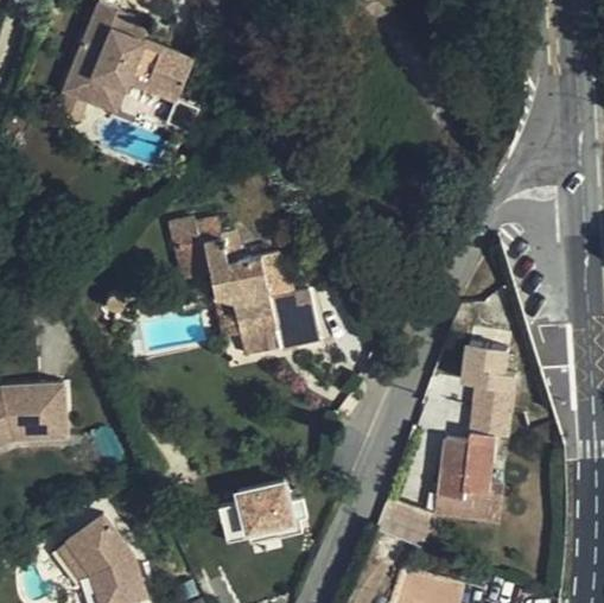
[(179,101),(196,52),(134,31),(140,14),(99,0),(91,0),(59,91),(118,112),(127,83),(179,101)]
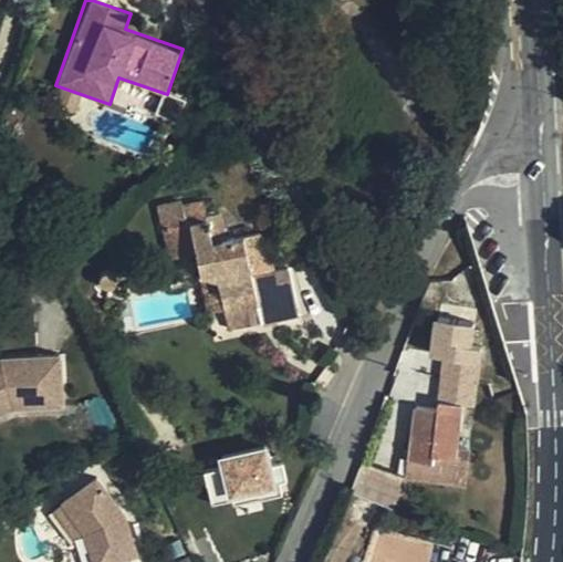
[(120,82),(113,104),(154,115),(160,93),(120,82)]
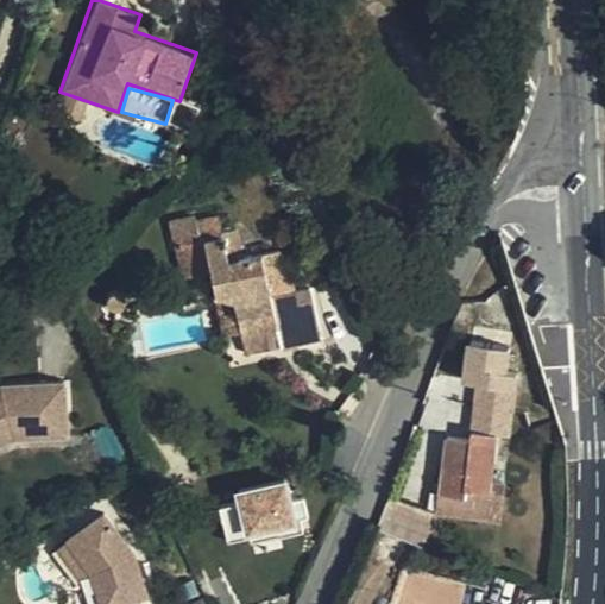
[(176,99),(170,124),(193,129),(199,105),(176,99)]
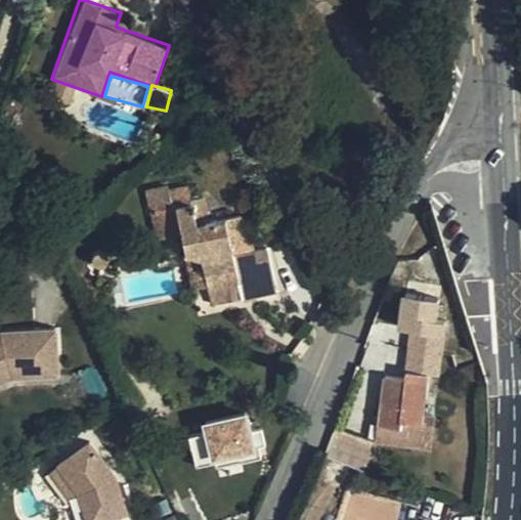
[(166,187),(143,192),(154,243),(181,237),(187,264),(201,262),(210,306),(273,293),(265,252),(256,253),(249,216),(209,224),(204,201),(189,204),(186,187),(167,190),(166,187)]
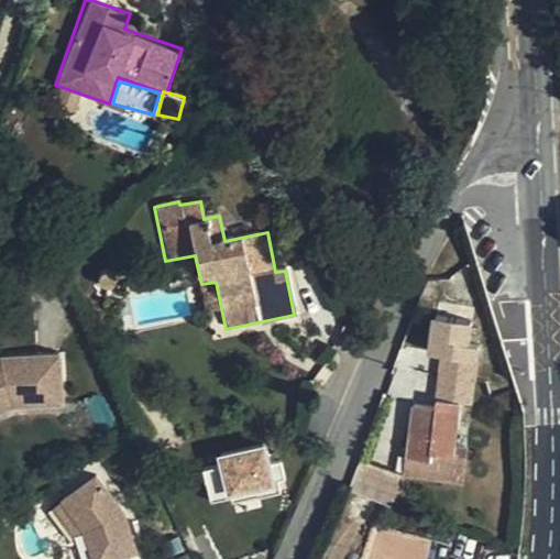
[(61,404),(57,358),(55,358),(2,360),(0,360),(0,413),(10,408),(59,405),(61,404)]
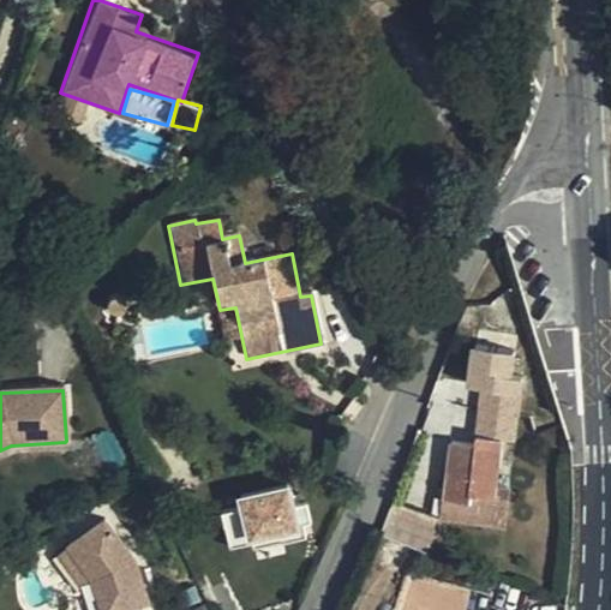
[(455,412),(451,446),(474,448),(475,440),(478,414),(455,412)]
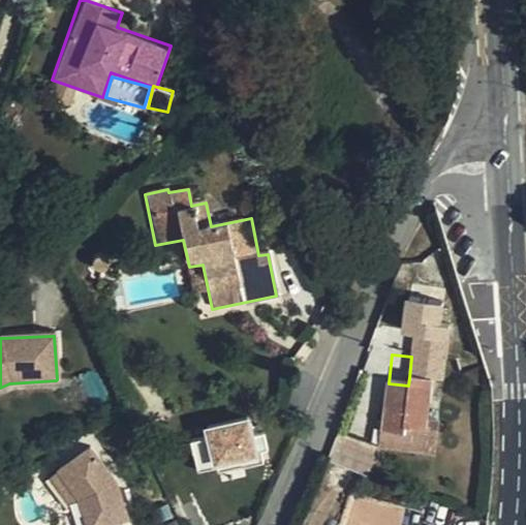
[(409,378),(432,381),(434,358),(411,356),(411,357),(409,378)]
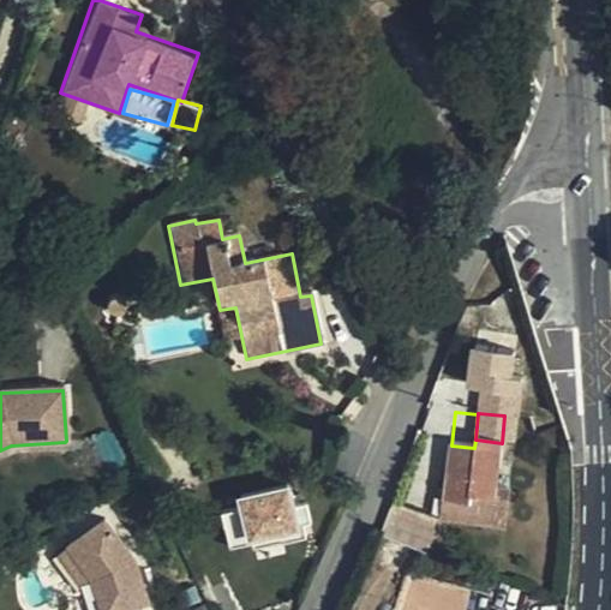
[(502,443),(475,440),(474,448),(451,446),(449,446),(442,503),(467,506),(468,497),(493,500),(496,489),(502,443)]
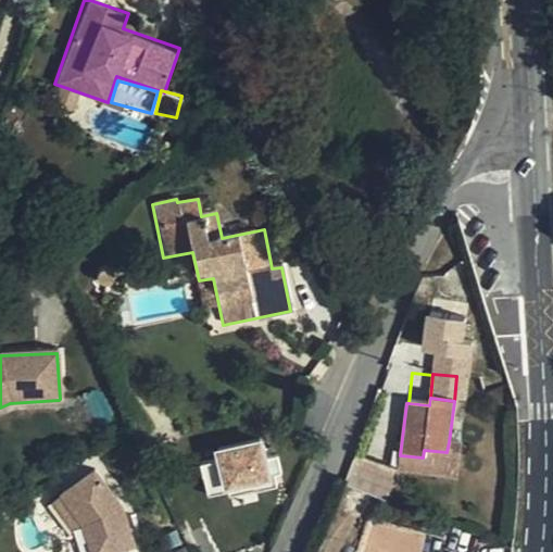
[(214,444),(216,460),(201,462),(206,498),(281,486),(276,453),(267,454),(265,436),(214,444)]
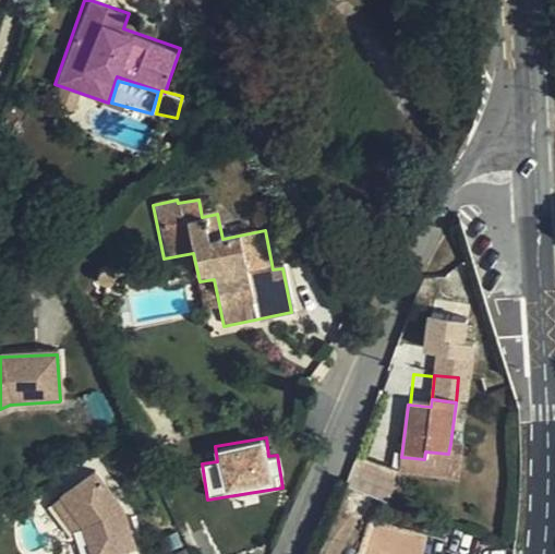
[(461,446),(450,444),(448,454),(425,452),(424,459),(401,457),(399,474),(457,482),(461,446)]
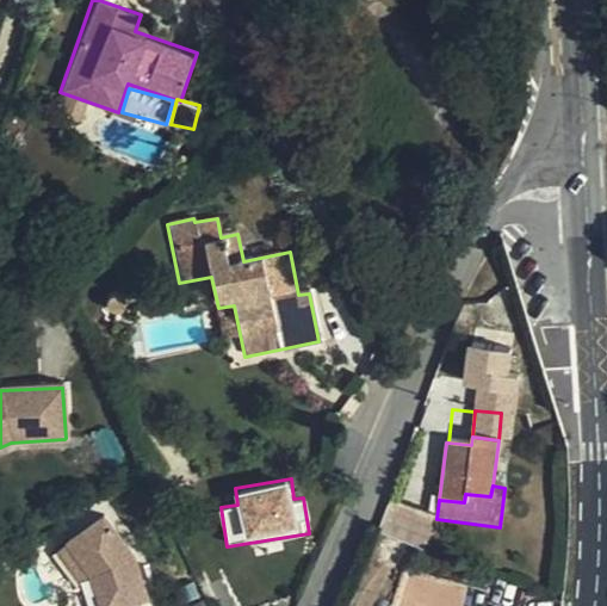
[(381,532),(425,549),(437,517),(392,500),(381,532)]
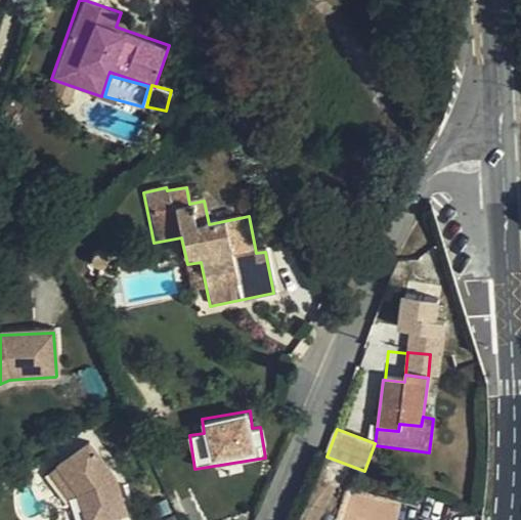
[(87,449),(63,466),(71,475),(67,477),(79,494),(88,519),(103,519),(121,514),(107,476),(87,449)]
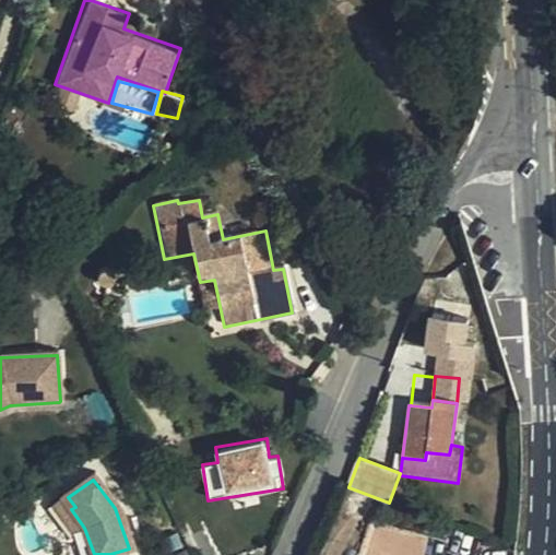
[(75,507),(68,497),(62,502),(69,510),(71,509),(75,507)]
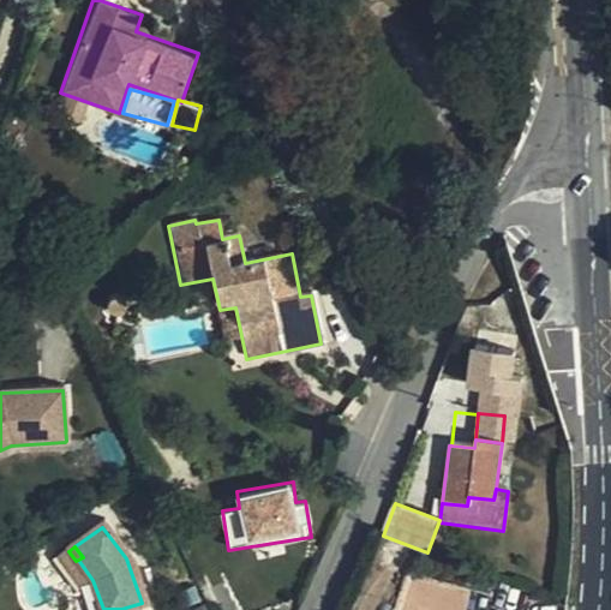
[(463,609),(467,594),(406,579),(395,609),(463,609)]
